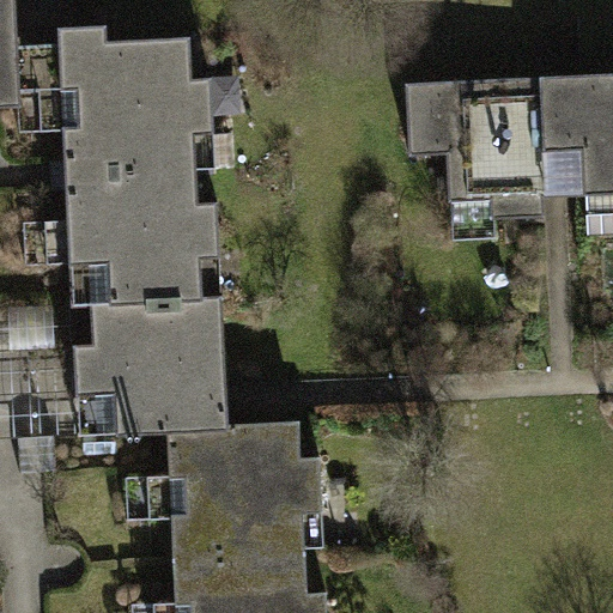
[(22,107),(22,93),(19,44),(17,11),(16,0),(0,0),(0,107),(19,107),(22,107)]
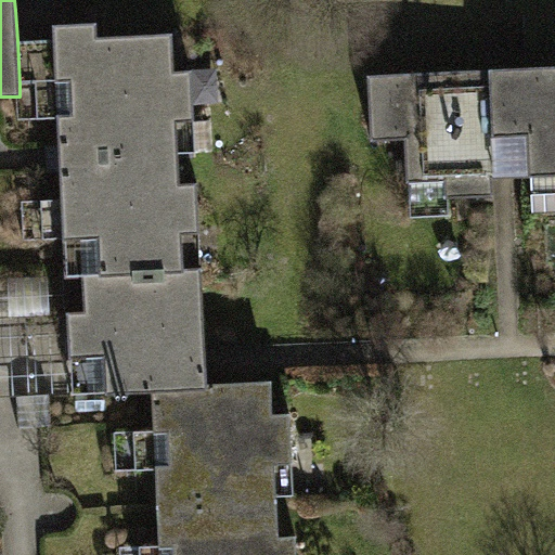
[(54,39),(17,40),(20,85),(57,82),(59,118),(61,165),(62,199),(64,239),(66,274),(185,269),(182,233),(201,232),(198,182),(181,182),(179,153),(178,120),(194,119),(192,71),(176,71),(172,34),(99,38),(98,23),(53,25),(54,39)]
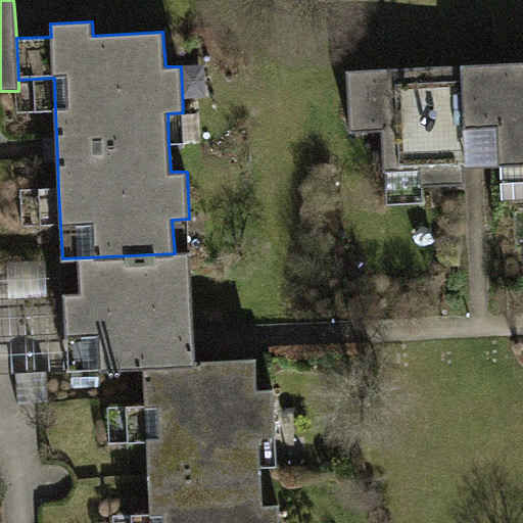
[(522,62),(496,63),(501,167),(522,164),(522,62)]
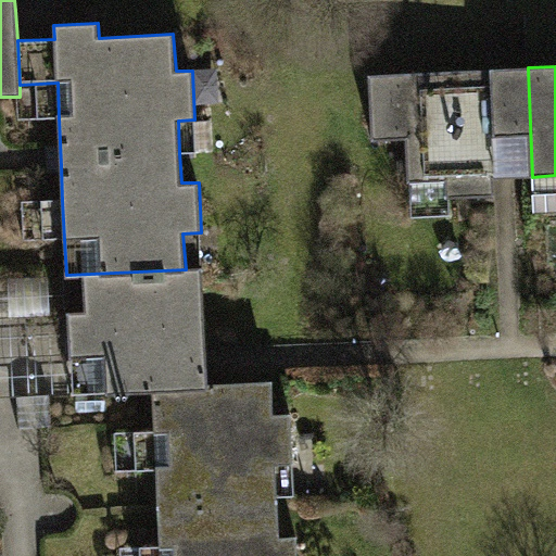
[(506,177),(532,177),(528,67),(369,76),(373,140),(406,139),(408,182),(446,181),(447,198),(494,197),(495,178),(506,177)]
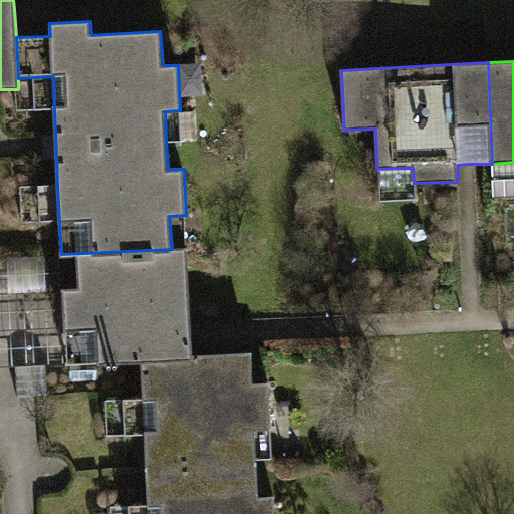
[(18,89),(16,89),(17,111),(54,109),(53,76),(18,78),(18,89)]
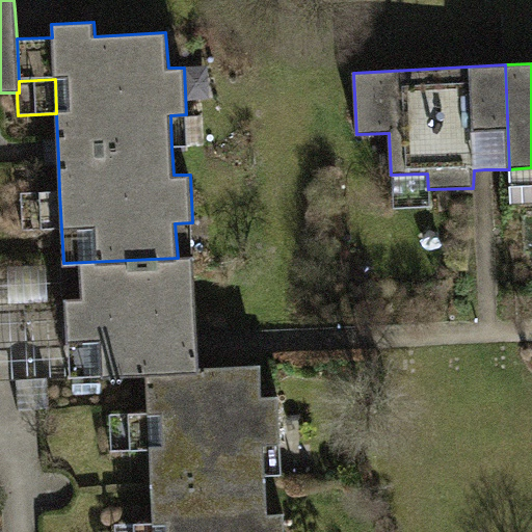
[(188,145),(186,114),(170,115),(171,147),(188,145)]
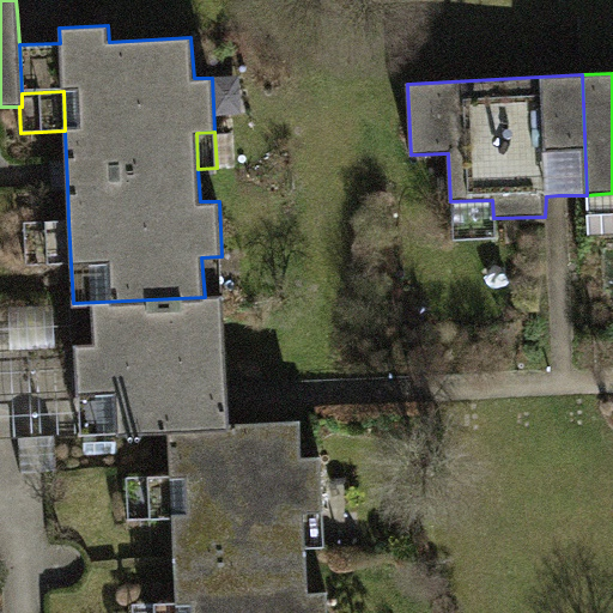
[(612,193),(587,195),(589,232),(612,231),(612,193)]
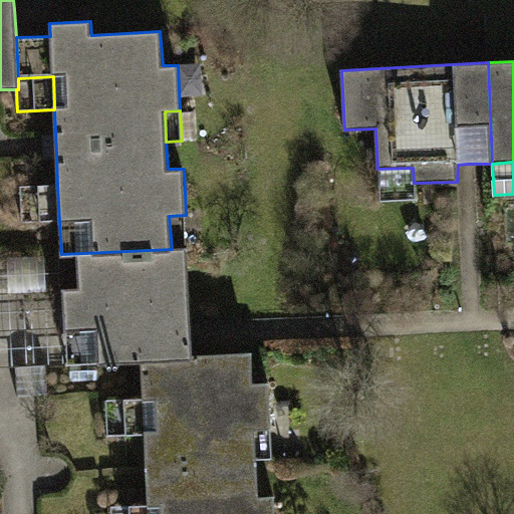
[(59,221),(57,185),(21,186),(22,221),(59,221)]
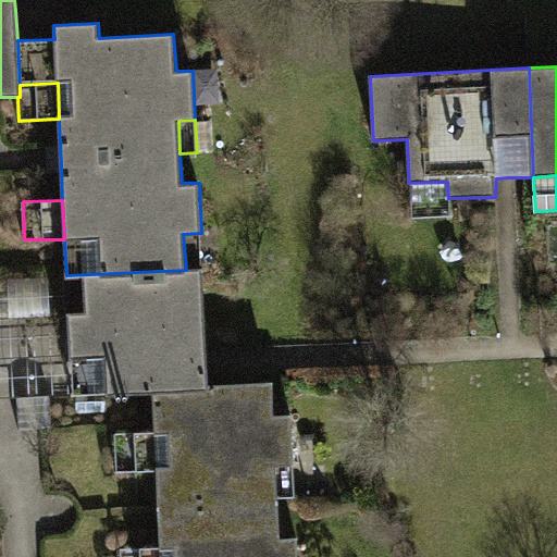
[(203,269),(201,233),(183,234),(186,270),(203,269)]
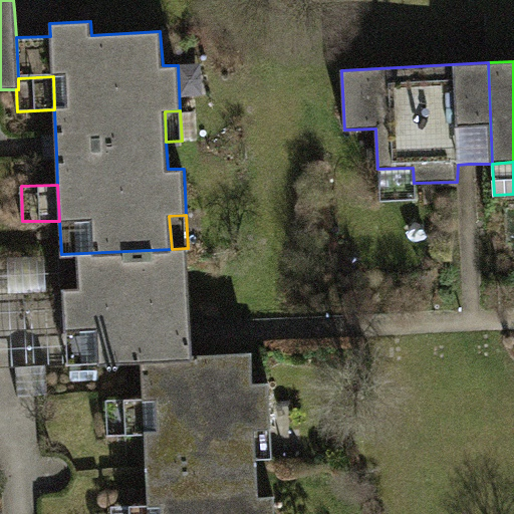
[(146,435),(147,469),(257,464),(257,459),(255,430),(271,430),(269,383),(253,383),(251,352),(193,355),(188,248),(172,249),(61,254),(61,259),(77,258),(78,289),(63,290),(65,332),(67,332),(97,331),(98,363),(99,365),(143,364),(143,372),(144,399),(146,435)]
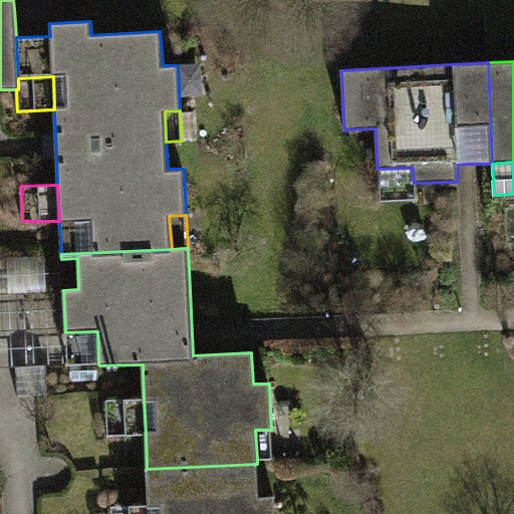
[(97,331),(67,332),(68,364),(98,363),(97,331)]
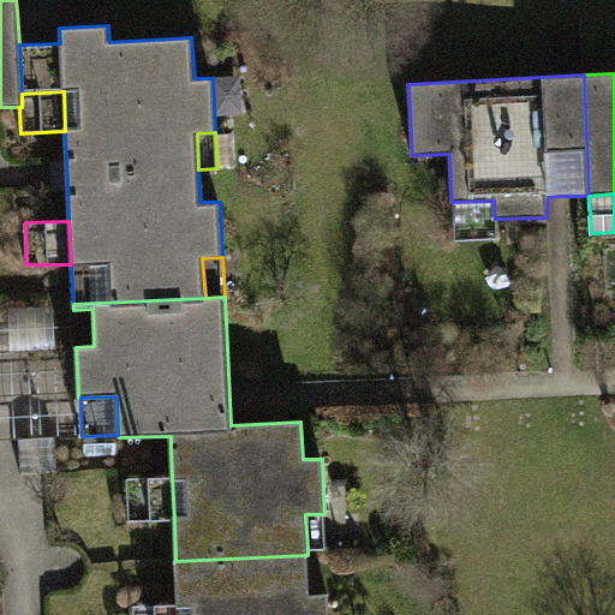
[(174,520),(172,477),(129,478),(130,523),(174,520)]
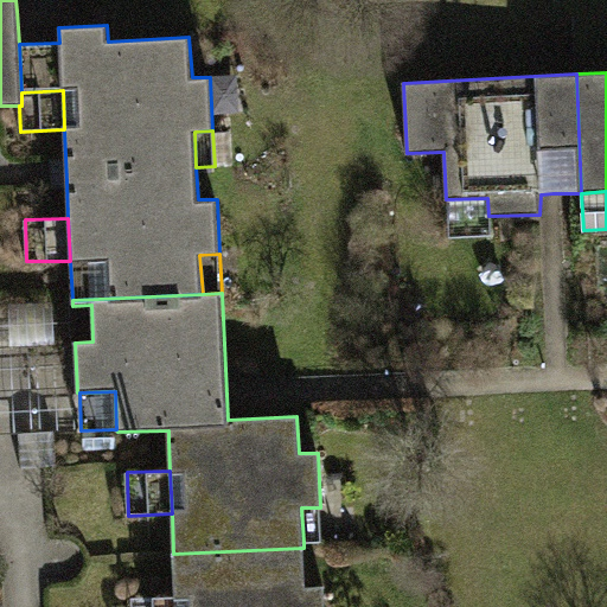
[(321,542),(320,508),(301,508),(304,542),(321,542)]
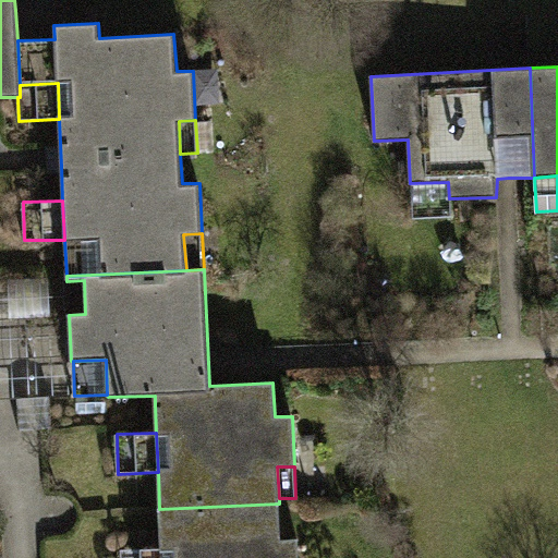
[(300,557),(299,538),(281,540),(279,504),(159,509),(161,548),(161,557),(300,557)]
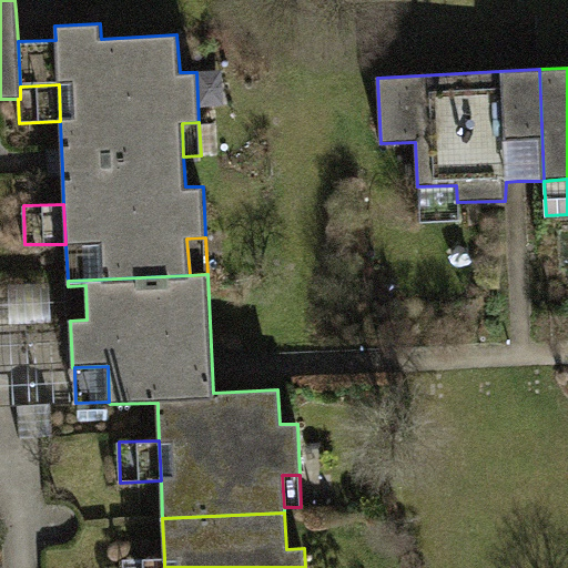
[(164,567),(164,558),(123,559),(123,567),(164,567)]
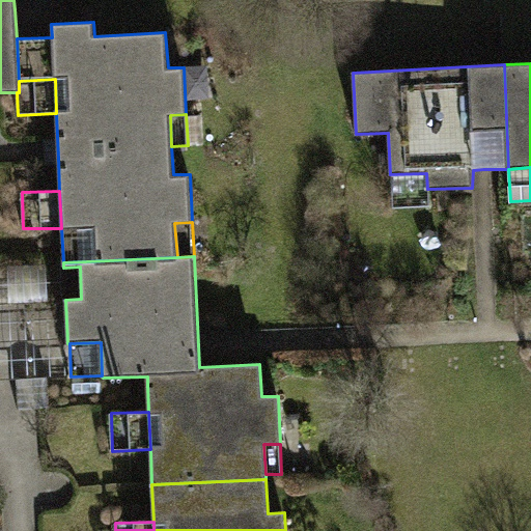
All buildings are outlined.
